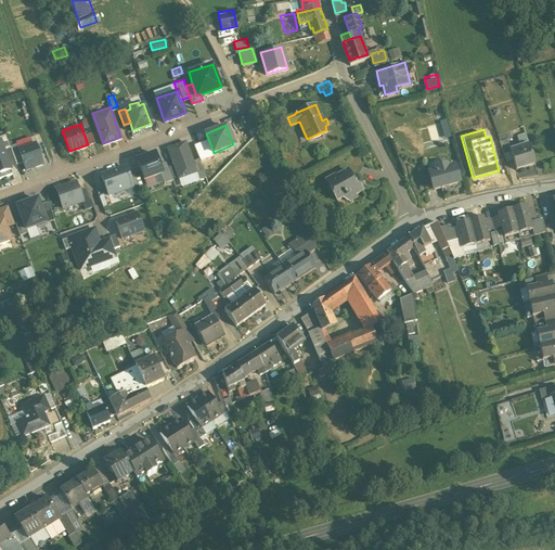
[(0,138),(0,139),(3,146),(10,144),(5,132),(0,133),(0,138)]
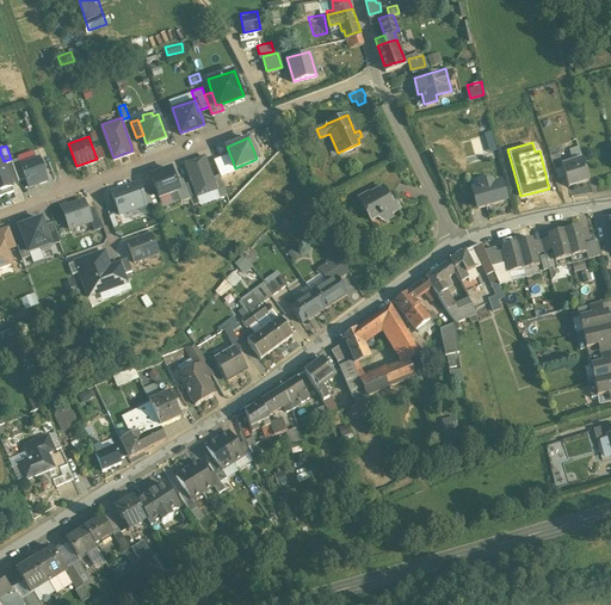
[(557,149),(549,153),(553,165),(561,162),(557,149)]
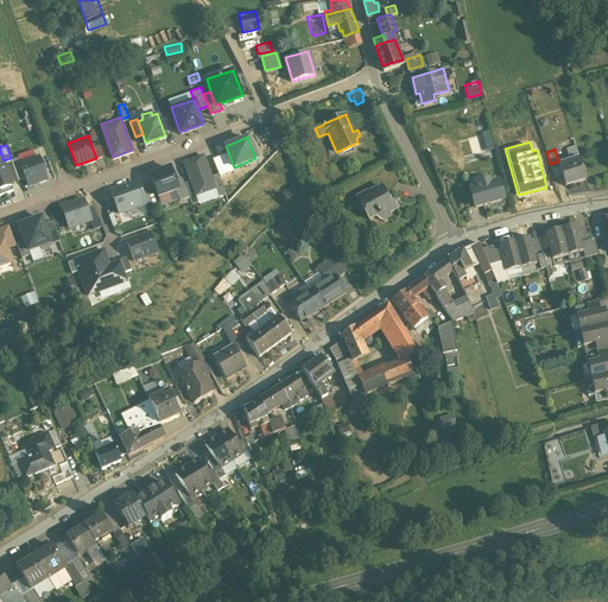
[(0,152),(0,192),(13,189),(4,160),(0,152)]
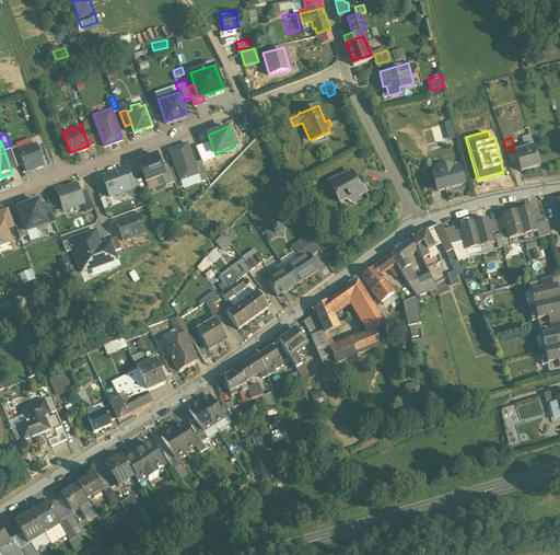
[(217,157),(216,154),(210,140),(196,146),(202,162),(217,157)]
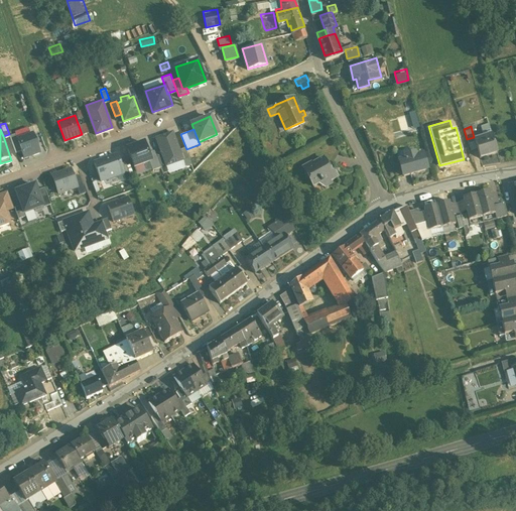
[(16,150),(21,148),(17,136),(15,131),(10,133),(16,150)]
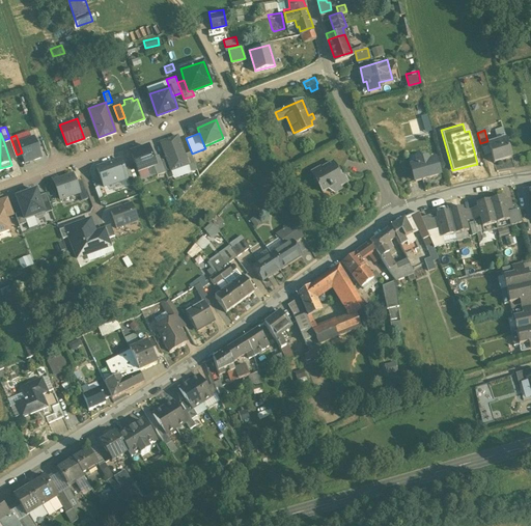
[(33,135),(18,140),(22,153),(25,161),(40,155),(33,135)]
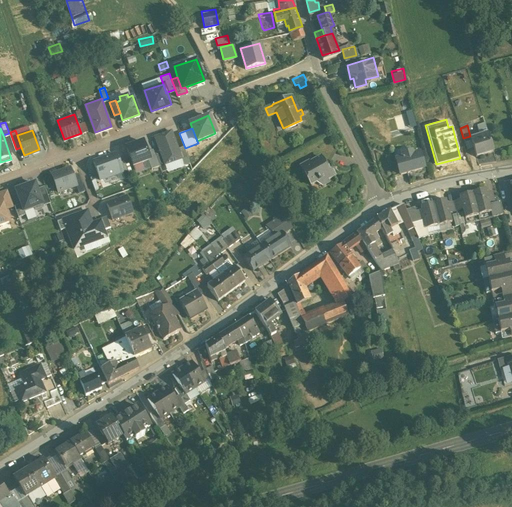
[(171,130),(154,136),(164,164),(181,159),(178,148),(171,130)]
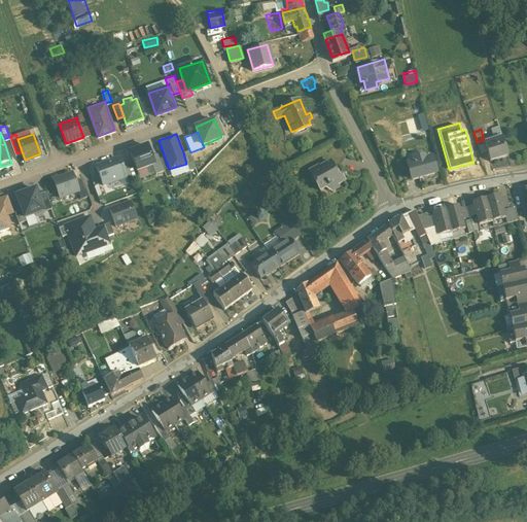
[(495,140),(485,143),(490,158),(507,152),(501,135),(494,137),(495,140)]
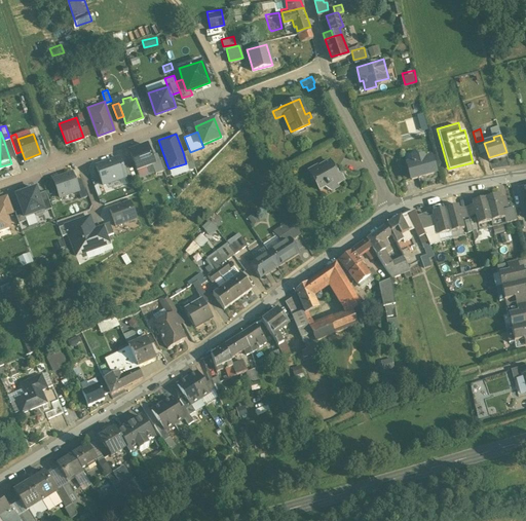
[(147,145),(129,151),(137,170),(152,164),(154,163),(151,156),(147,145)]
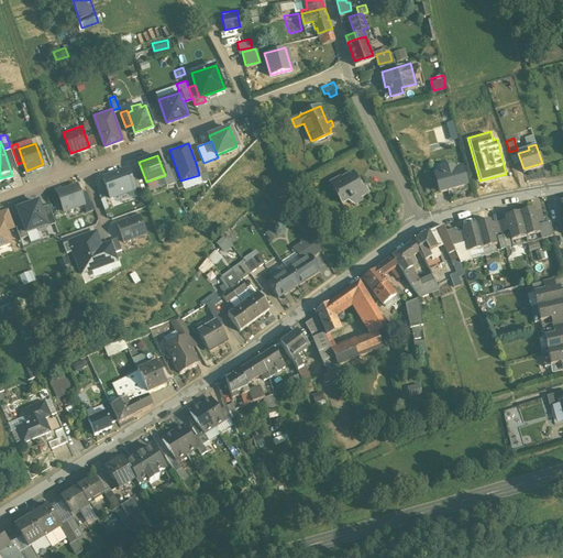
[(201,161),(196,163),(199,175),(202,183),(208,181),(201,161)]
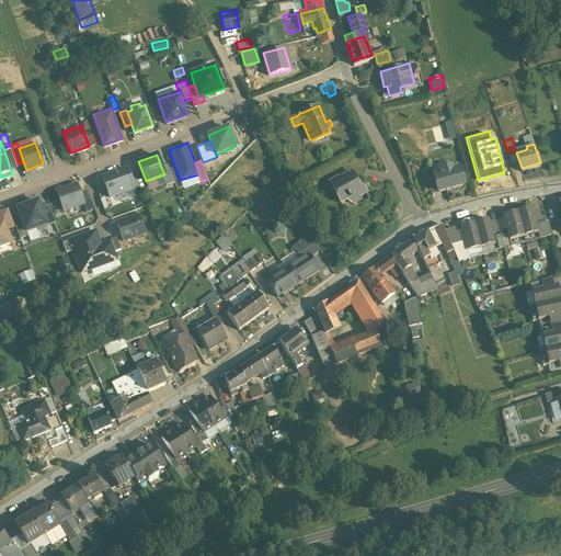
[(162,176),(165,185),(174,182),(168,165),(161,167),(164,174),(162,176)]
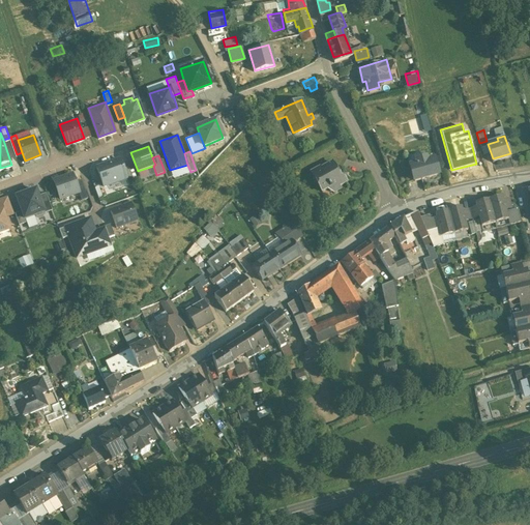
[(438,172),(434,156),(427,158),(425,155),(416,157),(417,161),(410,163),(414,178),(421,176),(421,177),(431,174),(438,172)]
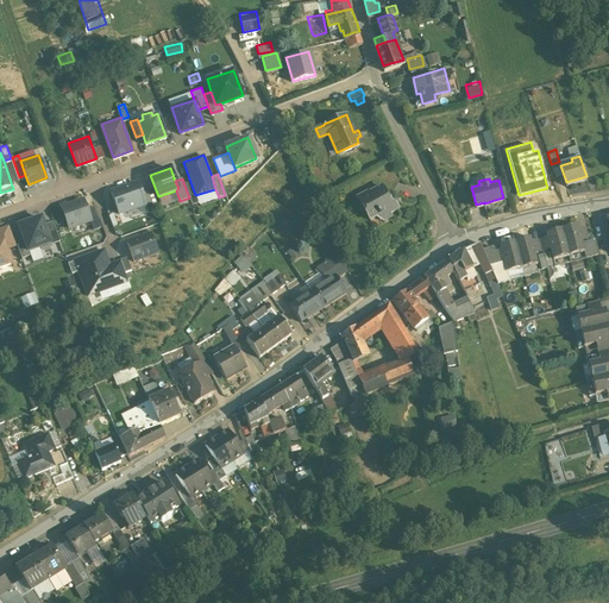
[(137,181),(111,190),(118,212),(126,209),(145,202),(140,193),(137,181)]
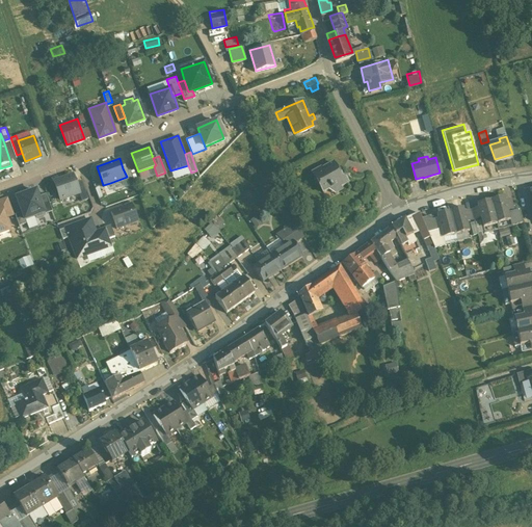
[(331,161),(321,167),(320,166),(311,172),(322,192),(328,189),(335,192),(340,189),(339,186),(347,182),(341,172),(339,174),(331,161)]
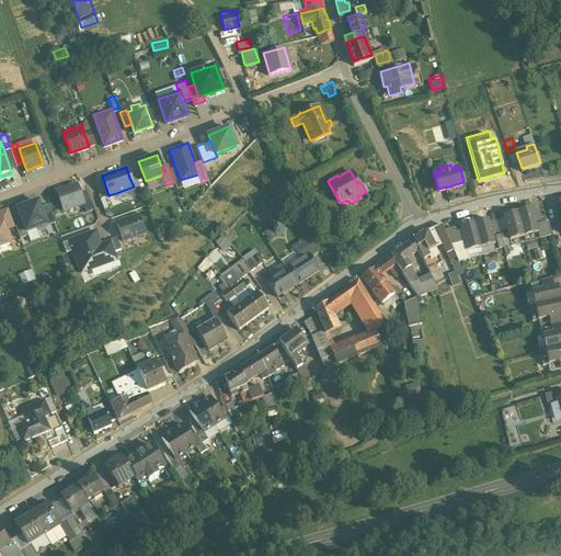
[(136,176),(129,178),(137,195),(142,193),(136,176)]
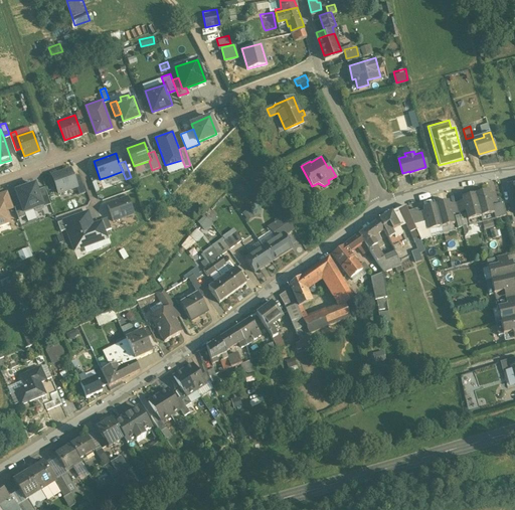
[(69,167),(52,174),(58,191),(76,185),(69,167)]
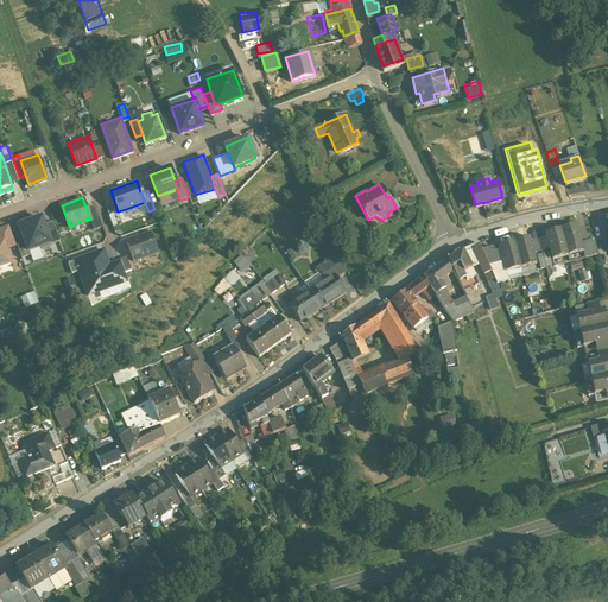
[(40,215),(18,223),(24,240),(27,249),(29,249),(39,246),(40,248),(51,244),(51,242),(43,222),(40,215)]
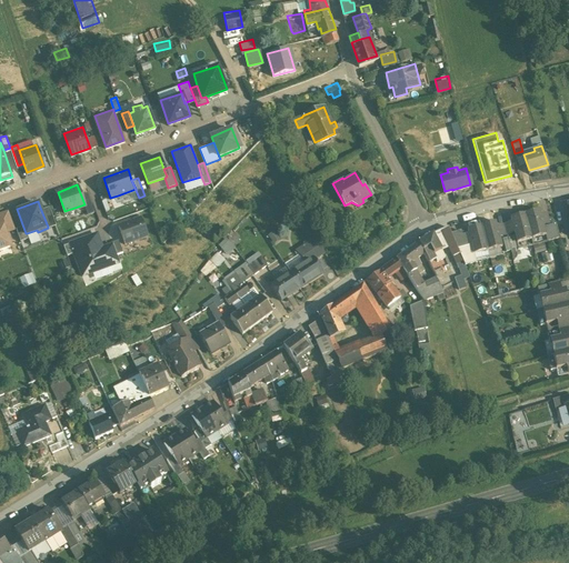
[(49,204),(40,208),(48,227),(56,223),(49,204)]
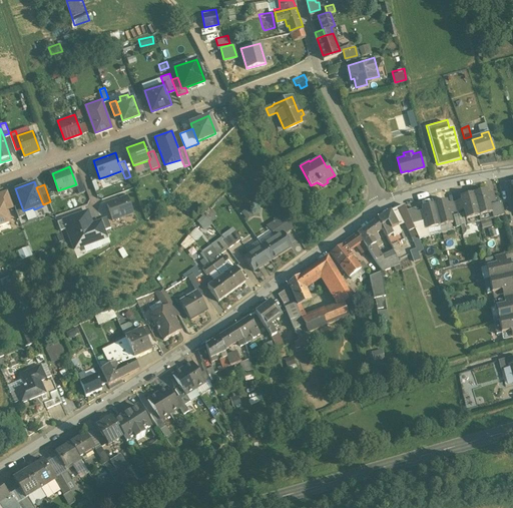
[(486,186),(473,190),(480,217),(493,214),(491,209),(490,202),(486,186)]
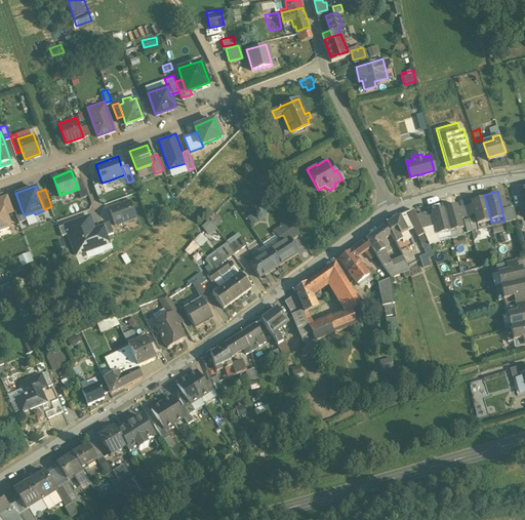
[(6,194),(0,196),(0,207),(2,207),(4,212),(12,209),(6,194)]
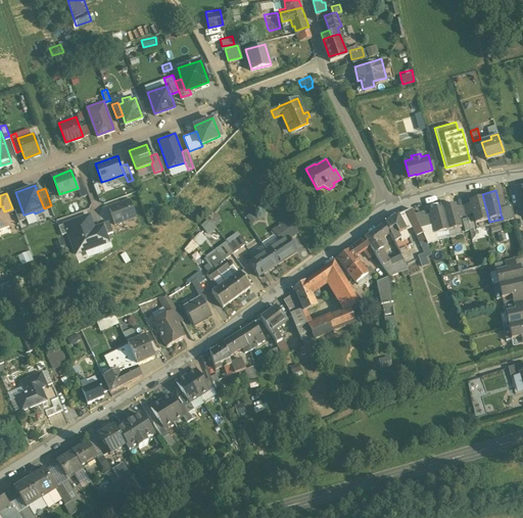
[(482,194),(469,197),(476,226),(489,222),(482,194)]
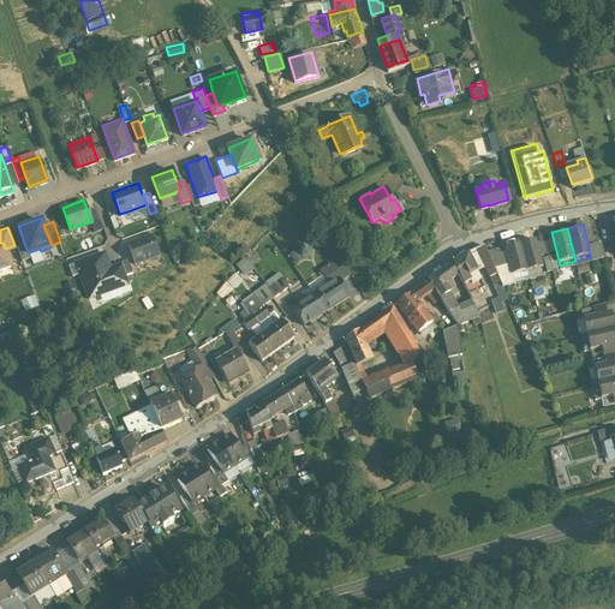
[(151,234),(127,243),(135,263),(159,254),(151,234)]
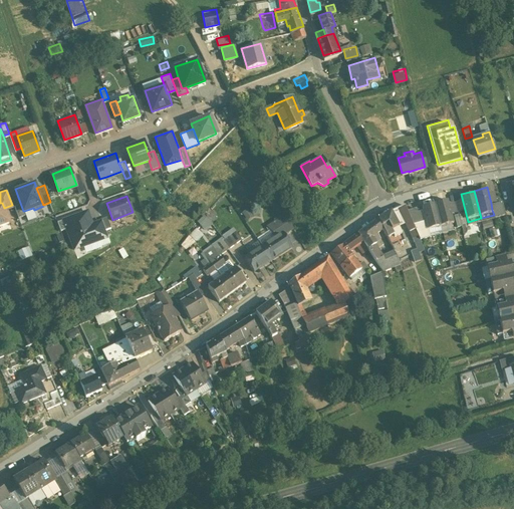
[(447,197),(435,201),(441,223),(453,220),(447,197)]
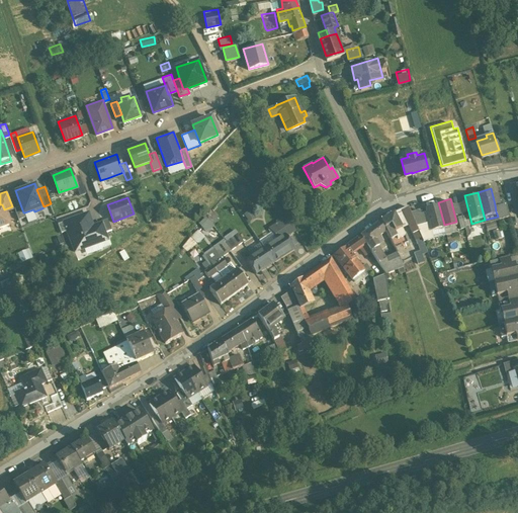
[(505,201),(495,204),(496,211),(498,217),(508,214),(505,201)]
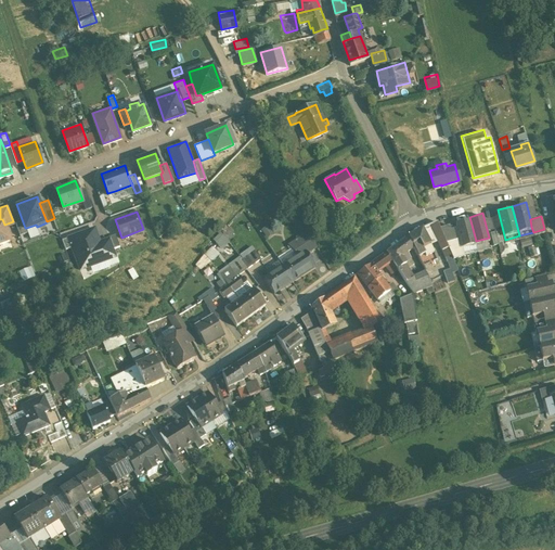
[(457,228),(451,229),(449,222),(439,225),(452,253),(463,251),(462,245),(476,241),(469,217),(455,220),(457,228)]
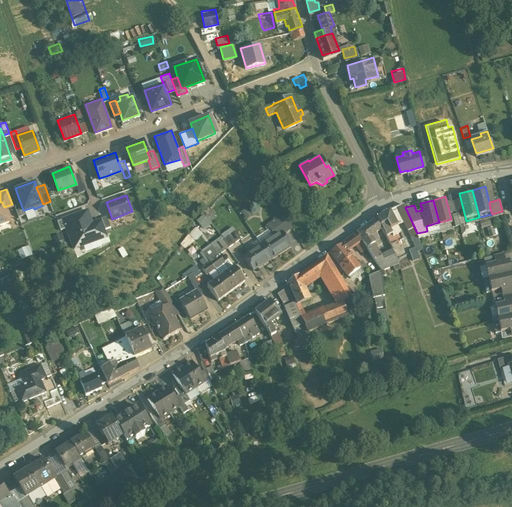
[(405,207),(403,201),(396,204),(400,211),(407,228),(413,225),(405,207)]
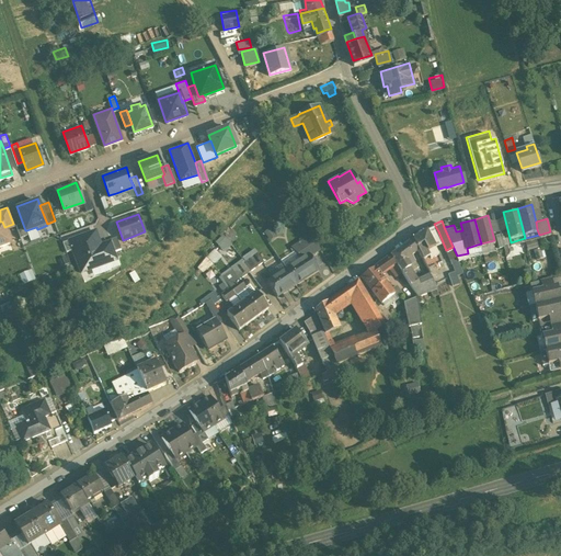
[(0,222),(0,245),(10,241),(4,227),(2,222),(0,222)]
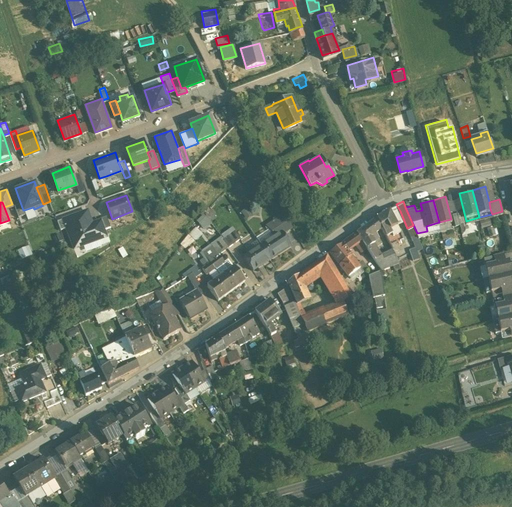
[(20,202),(14,204),(18,216),(25,213),(24,210),(23,210),(20,202)]
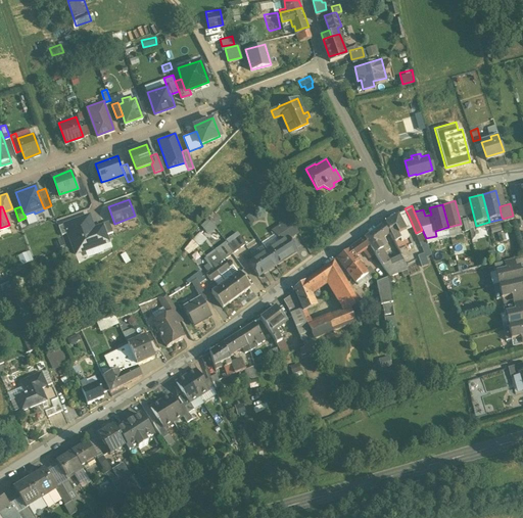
[(405,208),(396,212),(402,224),(407,222),(405,218),(409,216),(405,208)]
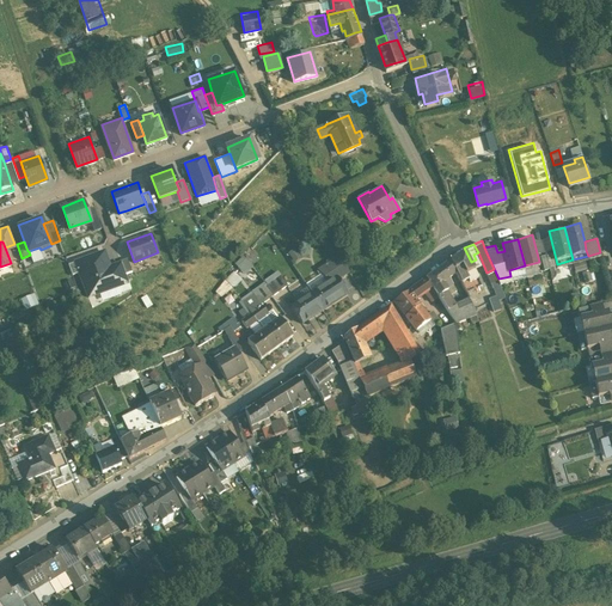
[(464,248),(448,257),(452,265),(459,262),(464,269),(472,264),(471,262),(464,248)]
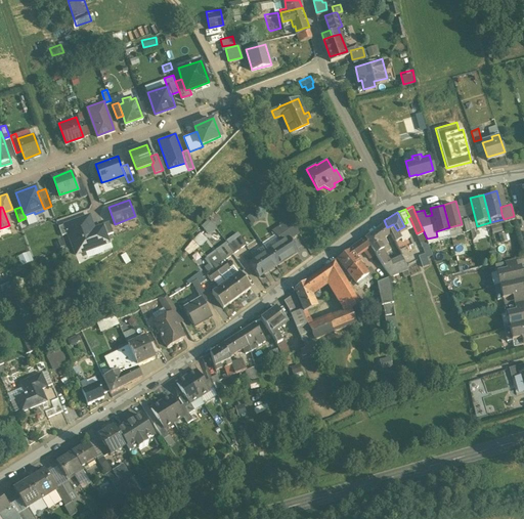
[(88,214),(63,223),(75,254),(96,247),(90,229),(93,227),(88,214)]
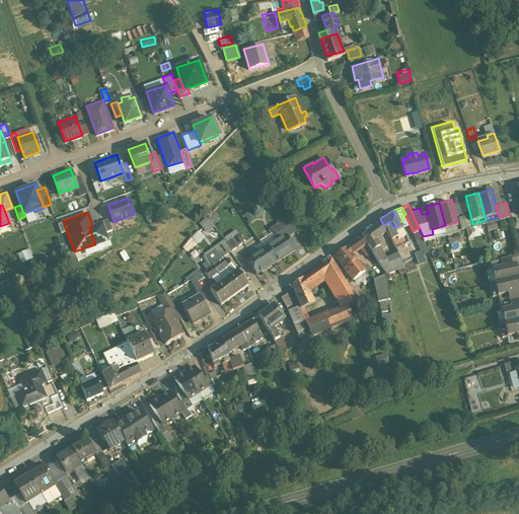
[(208,228),(215,221),(207,212),(200,219),(208,228)]
